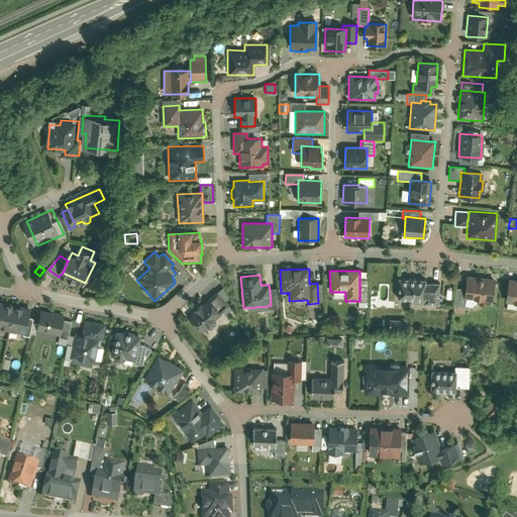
[(495,279),(467,276),(466,290),(464,299),(467,299),(493,302),(495,279)]
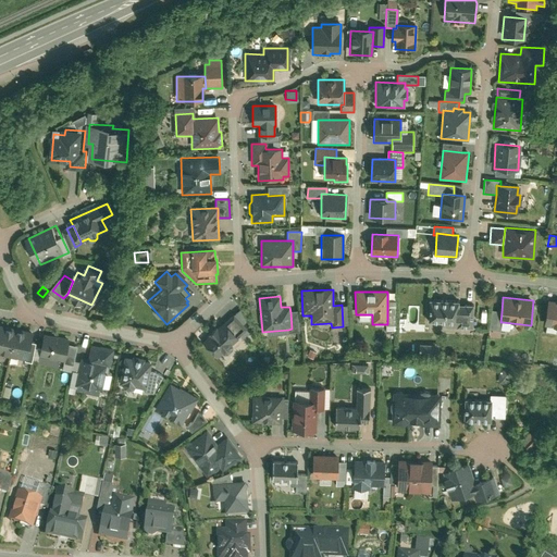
[(459,301),(429,300),(428,322),(444,323),(444,327),(472,329),(473,306),(459,305),(459,301)]
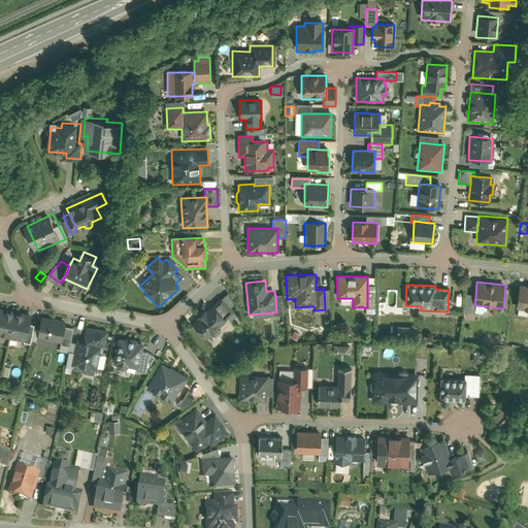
[(527,287),(519,286),(516,308),(527,310),(527,287)]
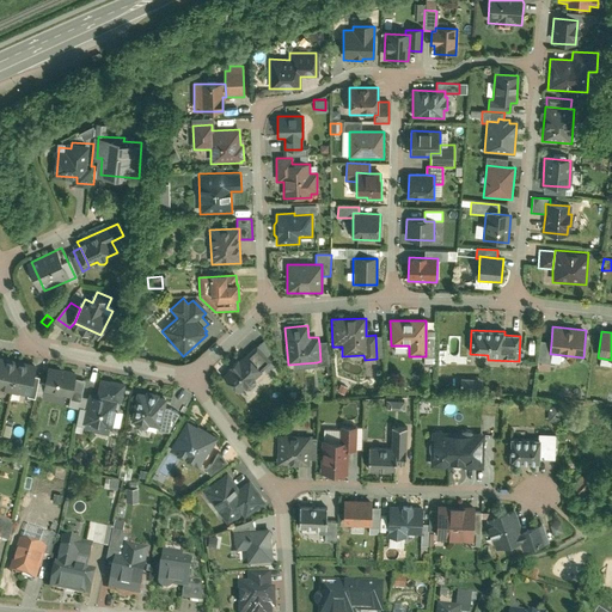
[(550,354),(551,343),(540,342),(538,362),(551,363),(552,354),(550,354)]
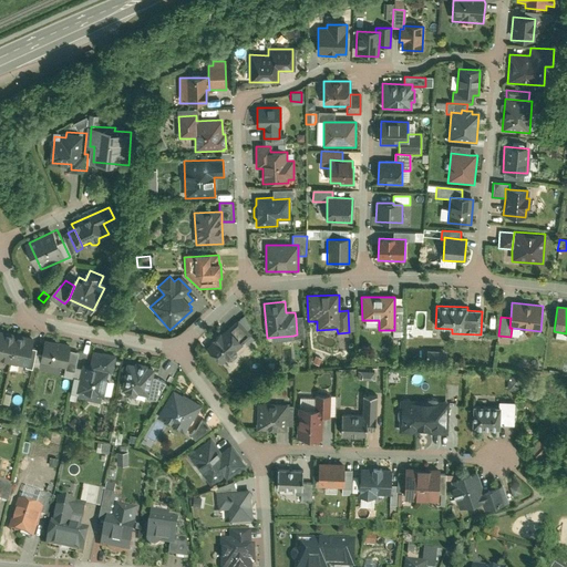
[(302,318),(296,318),(297,334),(294,336),(294,346),(305,344),(302,318)]
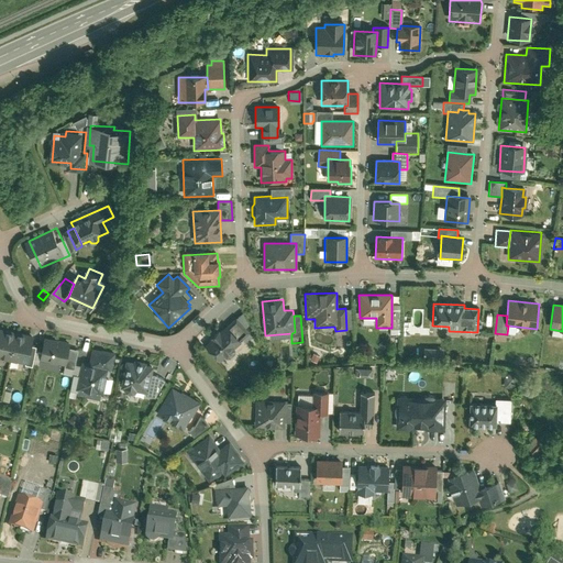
[(227,327),(241,342),(242,341),(249,334),(251,333),(235,318),(227,327)]
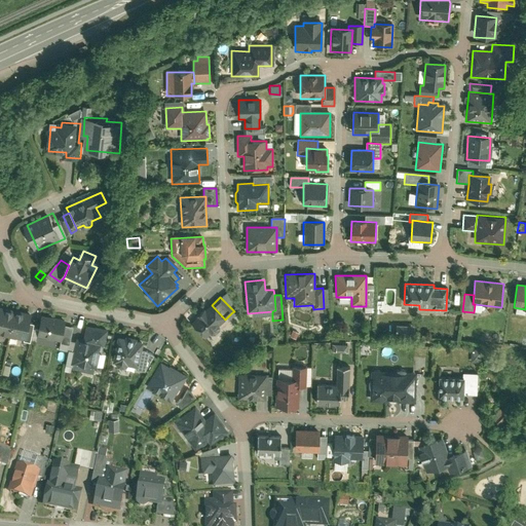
[(34,311),(1,305),(0,309),(0,332),(28,338),(29,338),(32,323),(34,311)]
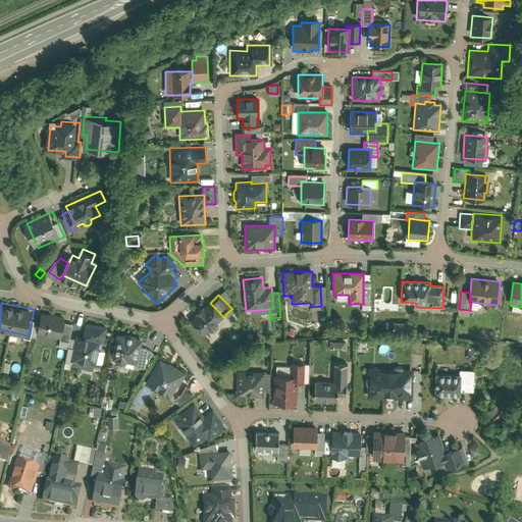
[(195,317),(190,322),(203,336),(209,330),(213,331),(217,327),(217,323),(223,317),(210,303),(204,308),(203,307),(194,315),(195,317)]
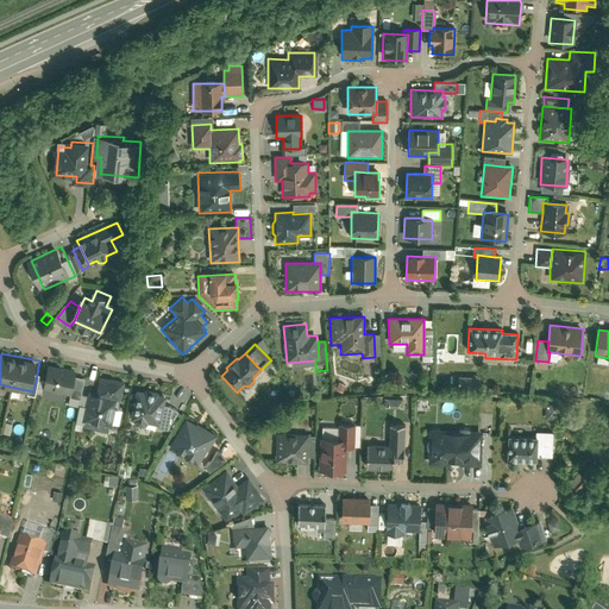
[(272,365),(269,362),(262,369),(265,371),(272,365)]
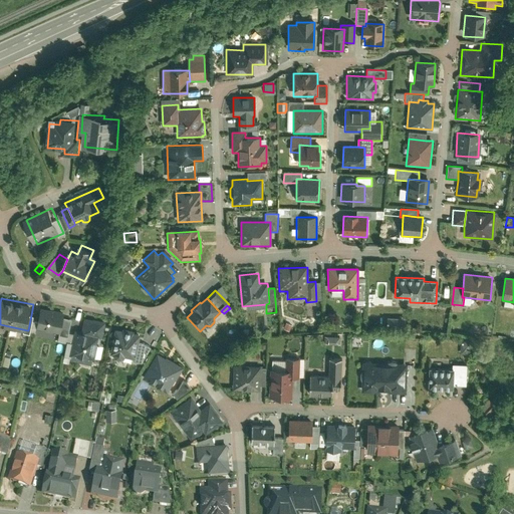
[(66,311),(43,307),(39,326),(62,331),(65,317),(66,311)]
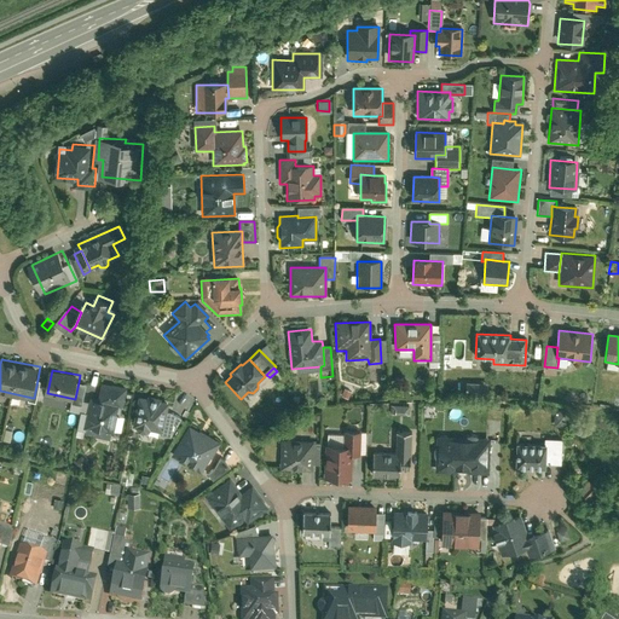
[(42,381),(38,380),(34,398),(33,398),(33,399),(39,400),(42,381)]
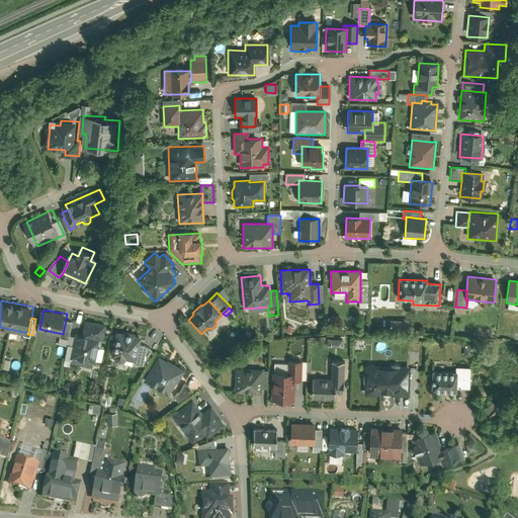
[(386,329),(406,329),(405,319),(386,320),(386,329)]
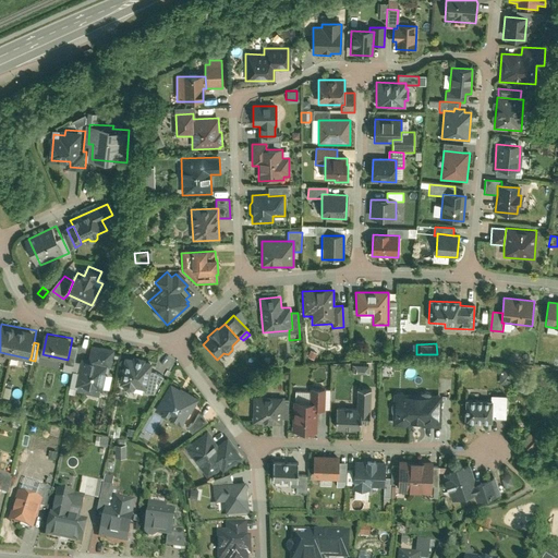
[(81,347),(71,344),(68,360),(68,362),(77,364),(81,347)]
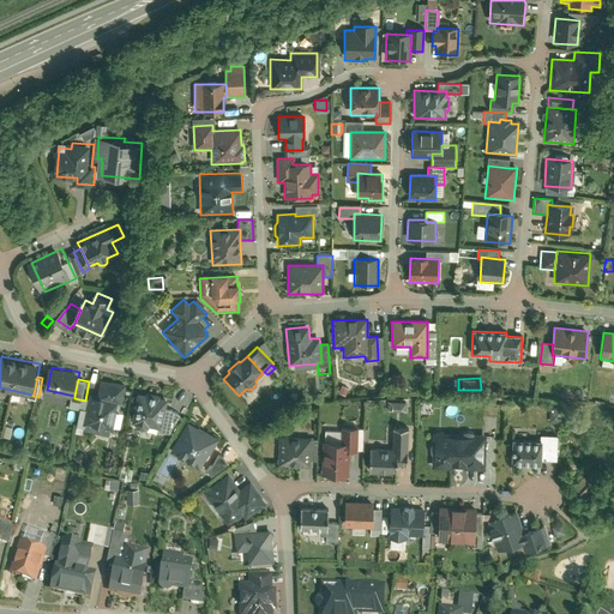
[(103,379),(100,397),(121,402),(125,402),(128,384),(103,379)]
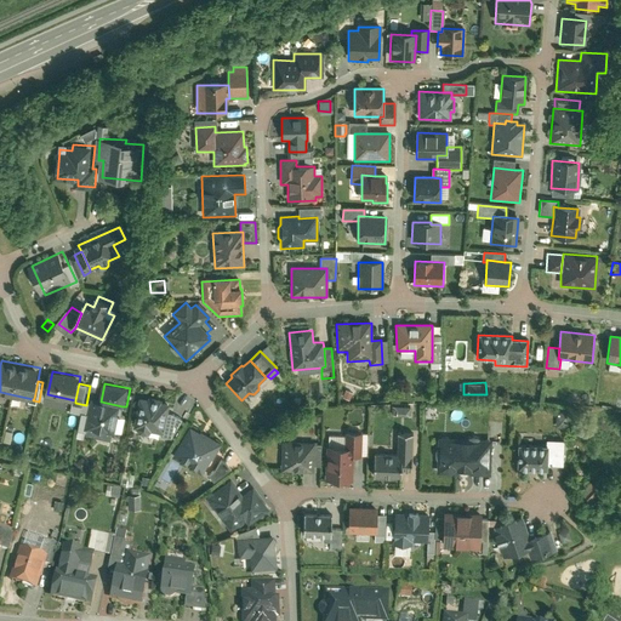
[(318,392),(308,393),(309,404),(319,403),(318,392)]
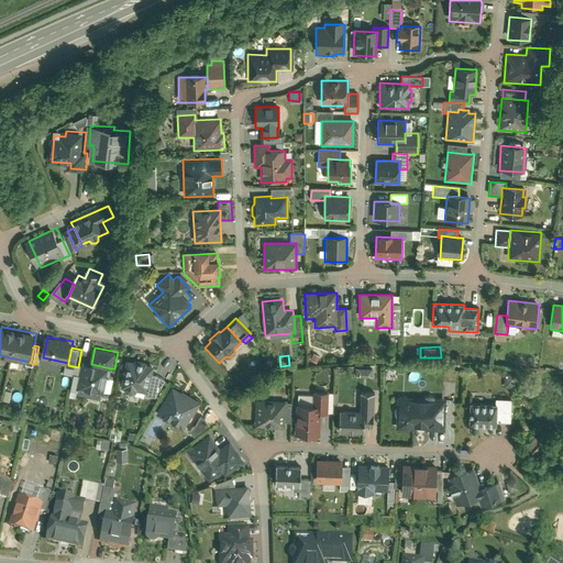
[(136,361),(129,360),(124,387),(128,387),(128,390),(140,392),(140,389),(148,390),(152,392),(155,373),(156,364),(150,363),(151,360),(136,357),(136,361)]
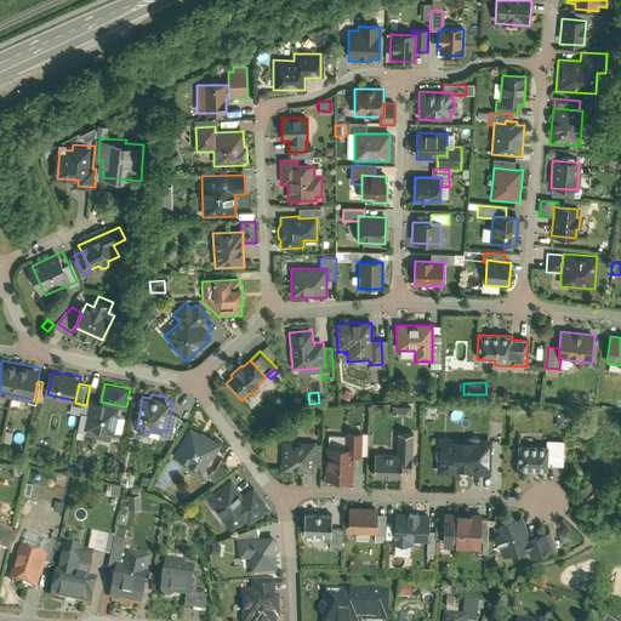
[(101,402),(93,400),(91,414),(89,425),(89,429),(117,436),(123,406),(101,402)]
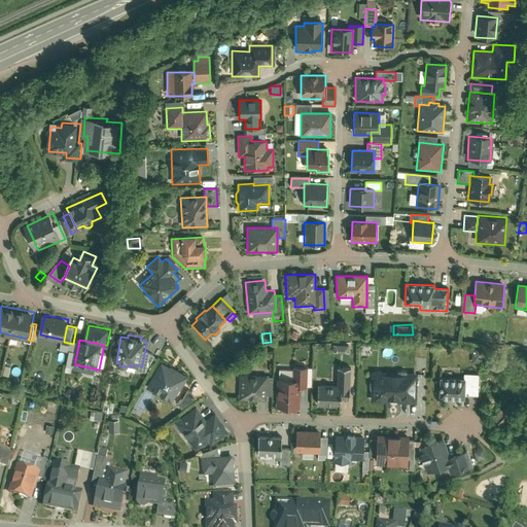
[(336,354),(347,354),(348,346),(336,346),(336,354)]
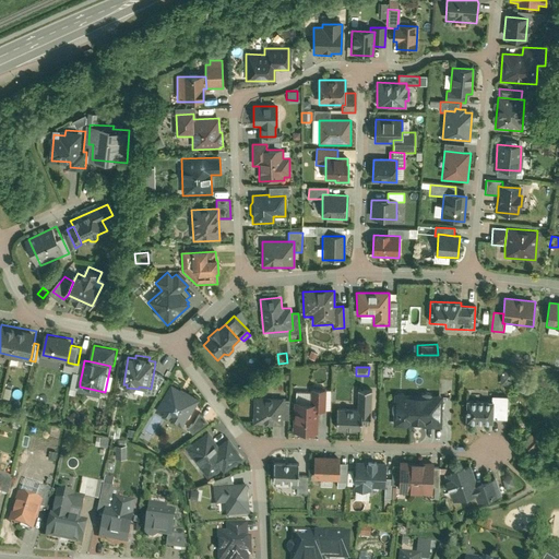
[(158,370),(154,370),(151,389),(147,388),(147,391),(157,392),(167,377),(158,370)]
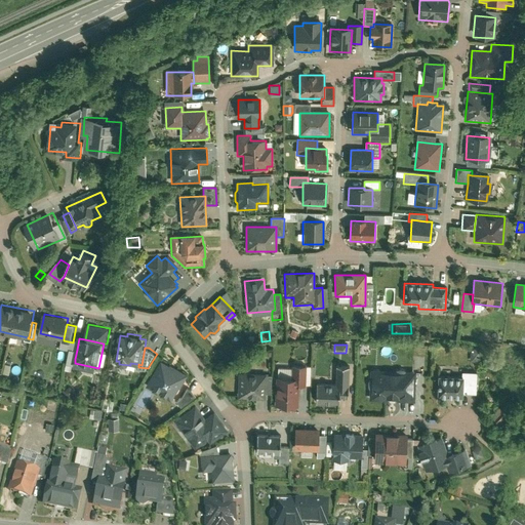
[(184,376),(159,362),(146,385),(148,386),(146,389),(169,402),(184,376)]
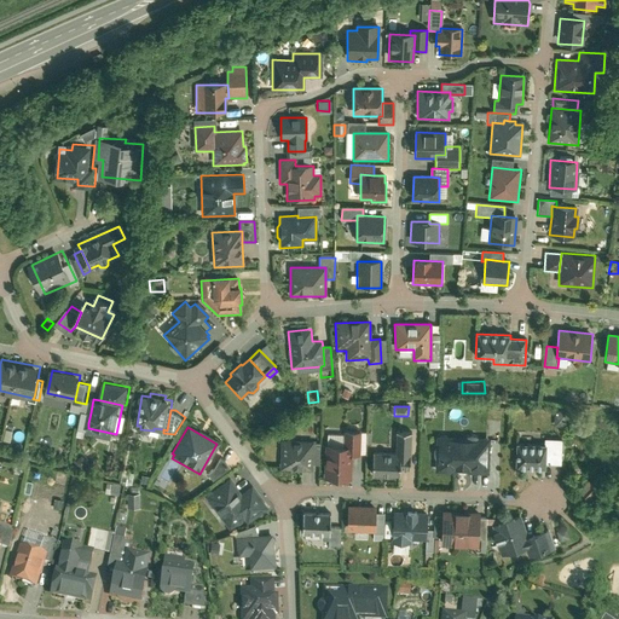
[(352,447),(351,456),(359,456),(360,433),(345,433),(343,447),(352,447)]
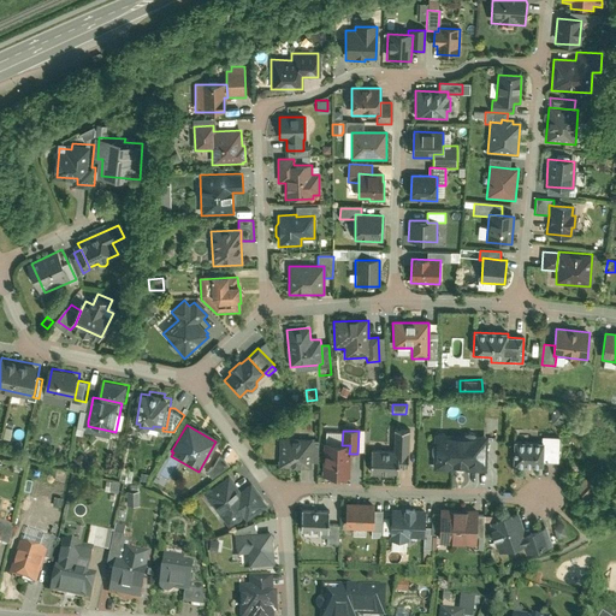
[(394,431),(394,452),(398,452),(398,468),(407,468),(408,432),(394,431)]
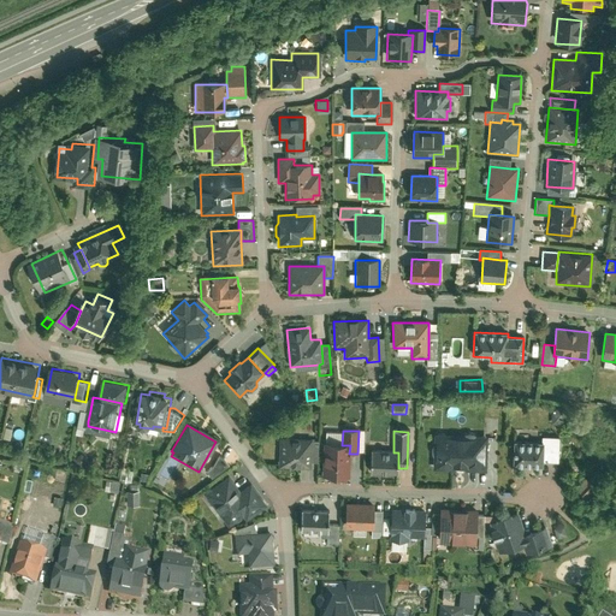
[(486,436),(434,434),(433,471),(485,472),(486,436)]
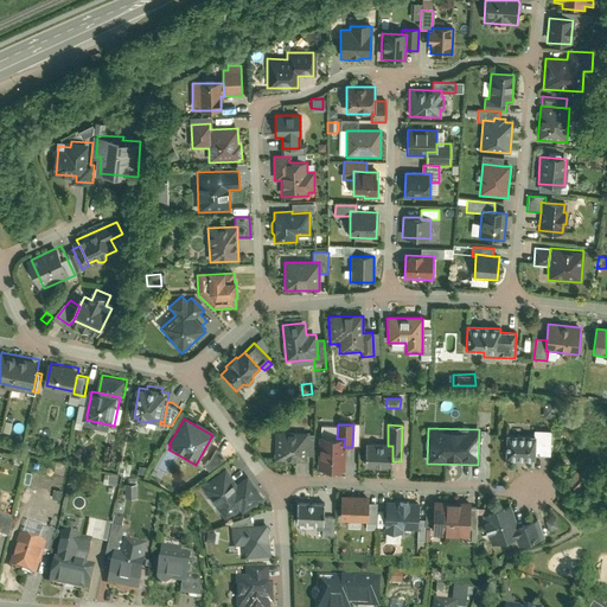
[(275,432),(275,461),(306,462),(306,457),(307,436),(307,433),(275,432)]
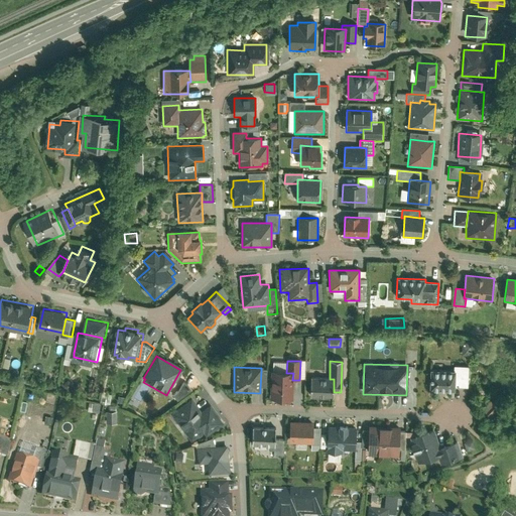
[(455,372),(455,387),(467,387),(468,367),(454,367),(454,372),(455,372)]
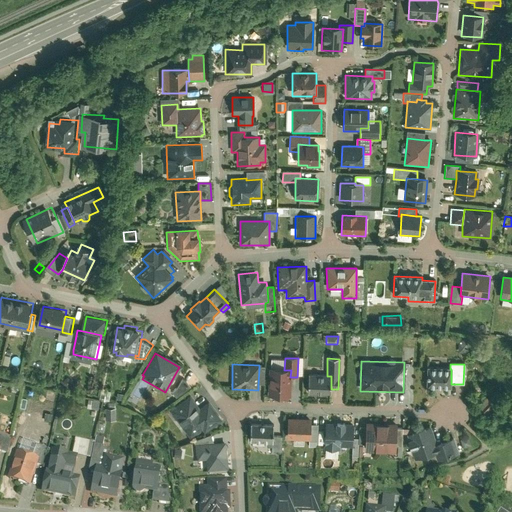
[(450,369),(427,368),(426,387),(451,388),(451,384),(451,369),(450,369)]
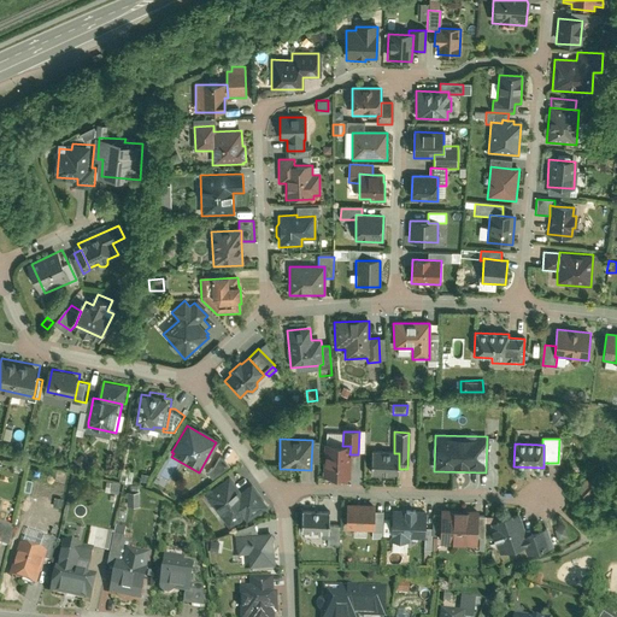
[(324,446),(323,479),(350,480),(350,454),(351,446),(342,446),(324,446)]
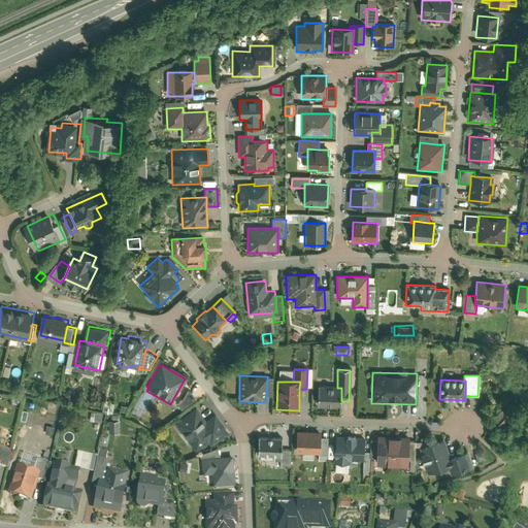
[(319,387),(318,406),(340,407),(341,401),(341,388),(337,388),(319,387)]
